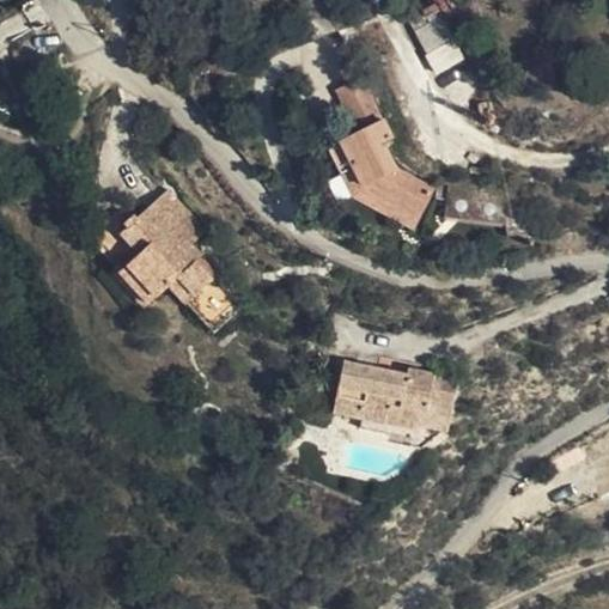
[(439,16),(412,28),(432,68),(458,56),(439,16)]
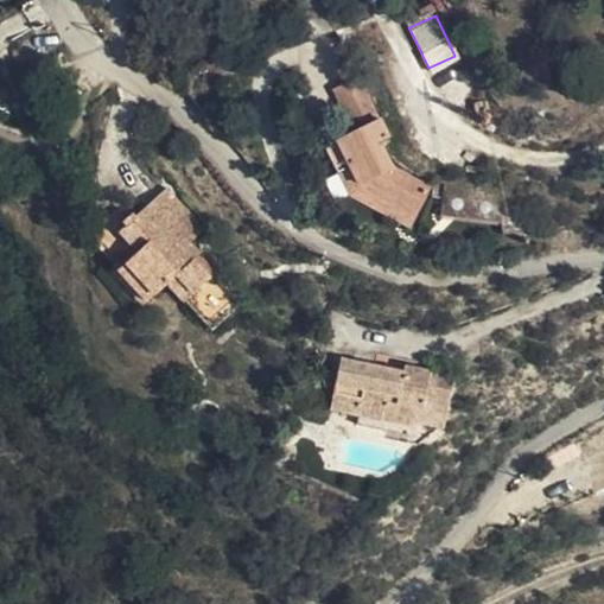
[(334,91),(354,131),(376,119),(377,119),(356,78),(334,91)]
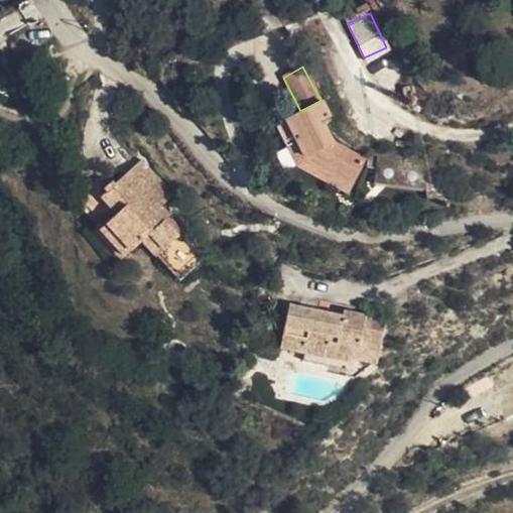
[(319,101),(300,111),(274,125),(286,147),(296,142),(305,157),(354,181),(366,157),(333,139),(324,120),(329,117),(319,101)]
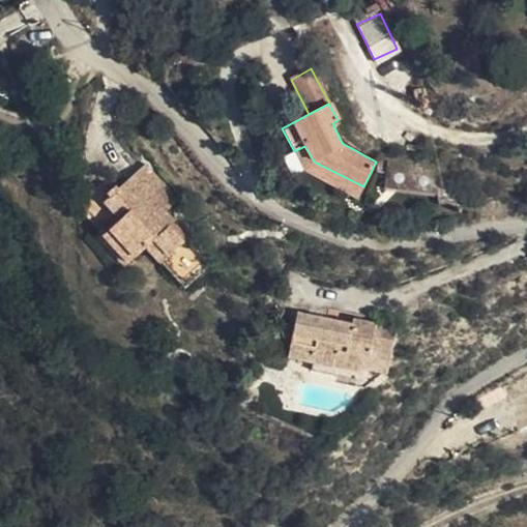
[(304,146),(294,151),(303,171),(314,162),(304,146)]
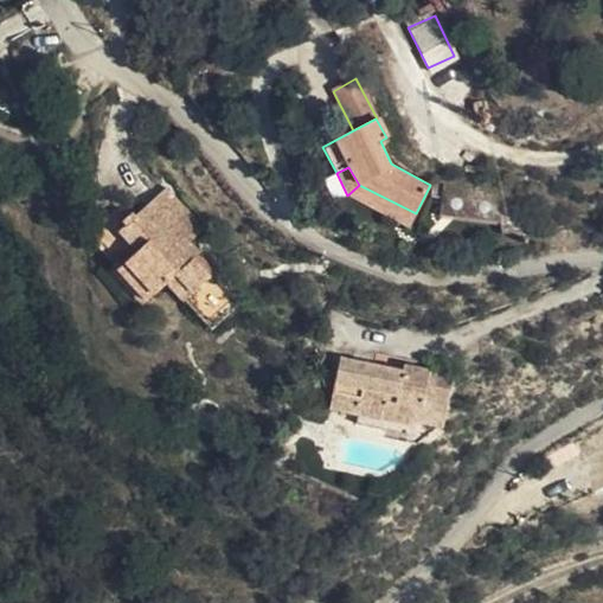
[(359,185),(347,196),(409,228),(416,213),(359,185)]
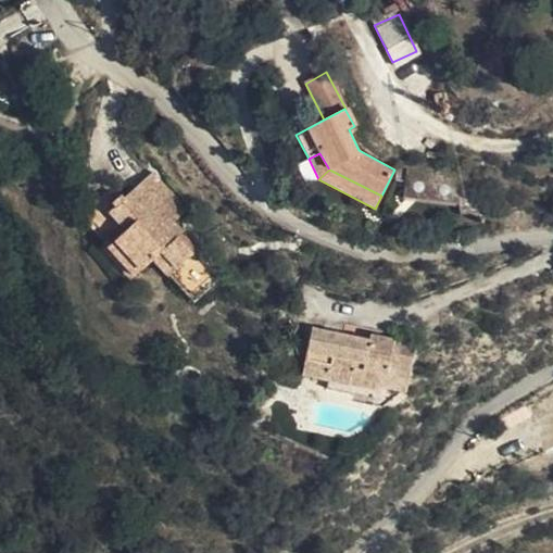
[(187,209),(153,172),(96,225),(113,243),(109,248),(137,278),(156,260),(197,304),(224,279),(199,250),(192,256),(177,239),(183,233),(184,231),(174,221),(187,209)]
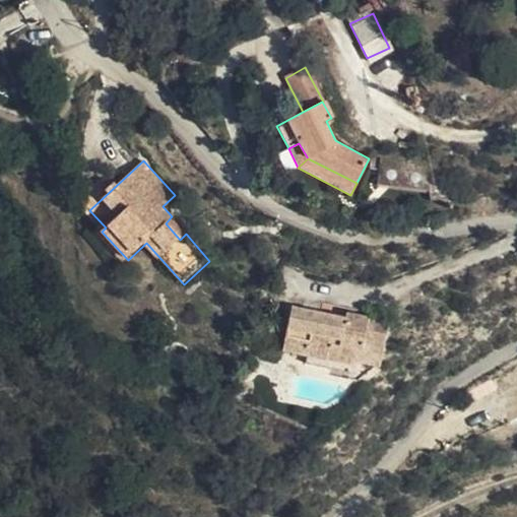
[(186,234),(171,217),(166,223),(180,240),(186,234)]
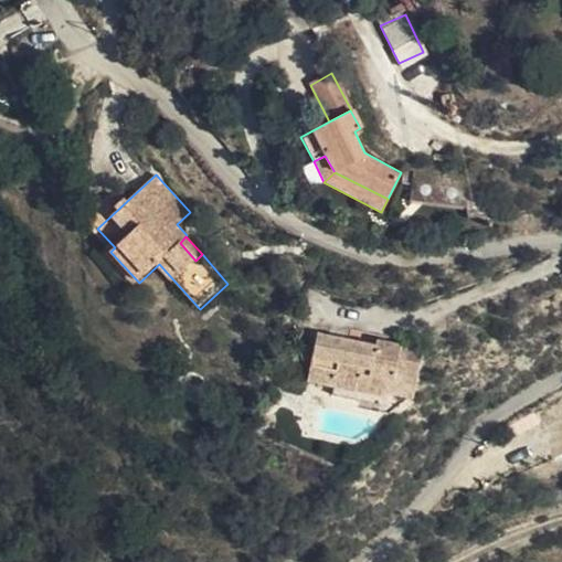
[(398,377),(427,380),(432,347),(385,340),(385,346),(325,339),(320,375),(347,379),(346,389),(396,394),(396,390),(398,377)]
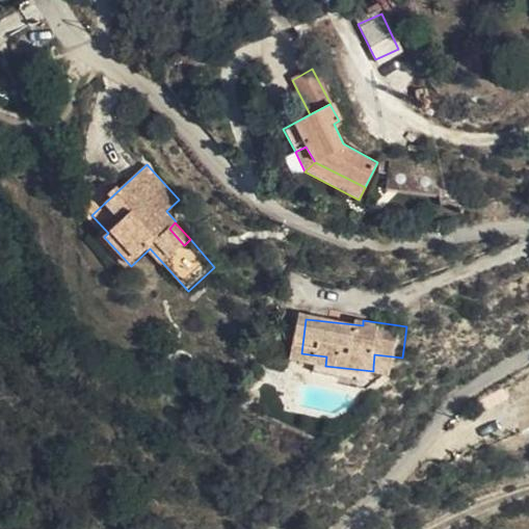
[(326,356),(301,353),(300,363),(325,366),(326,356)]
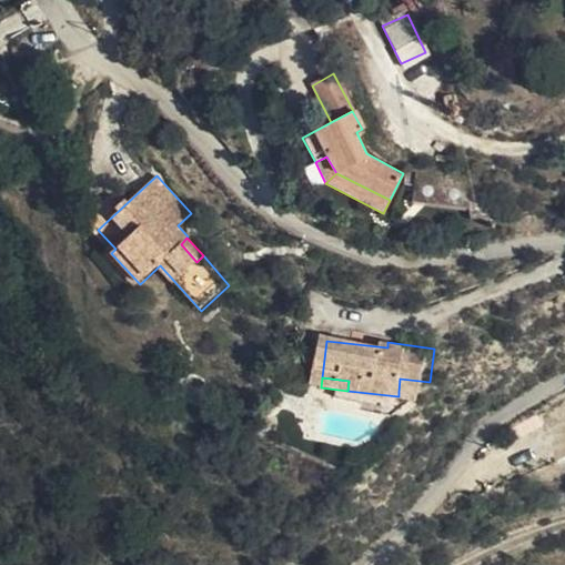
[(429,395),(430,382),(400,379),(399,392),(429,395)]
